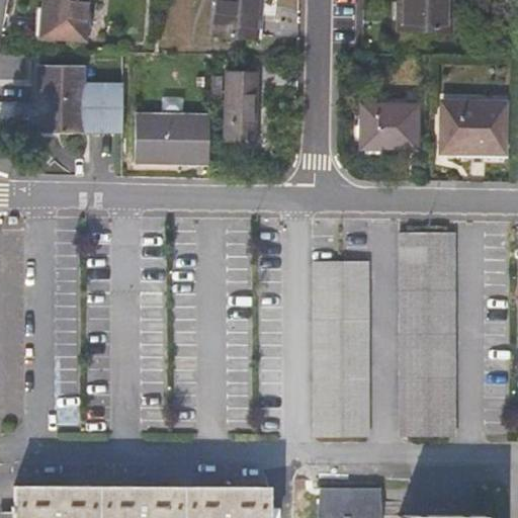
[(86,0),(45,0),(42,36),(85,39),(86,0)]
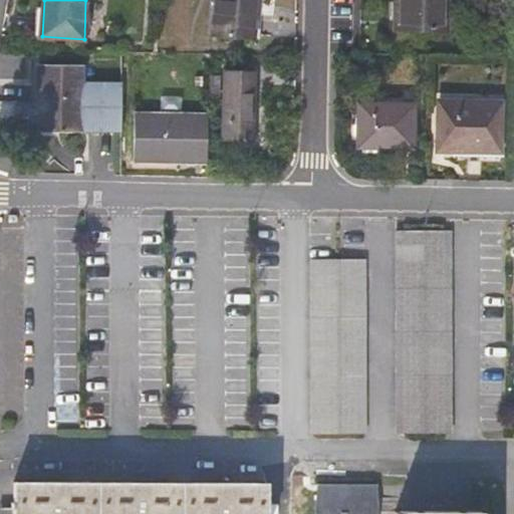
[(254,38),(257,0),(214,0),(212,35),(254,38)]
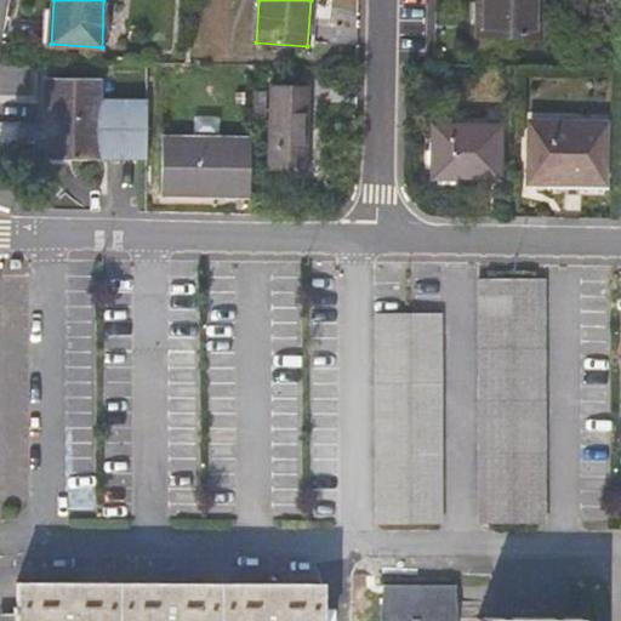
[(540,36),(541,0),(486,0),(486,10),(478,10),(477,35),(540,36)]
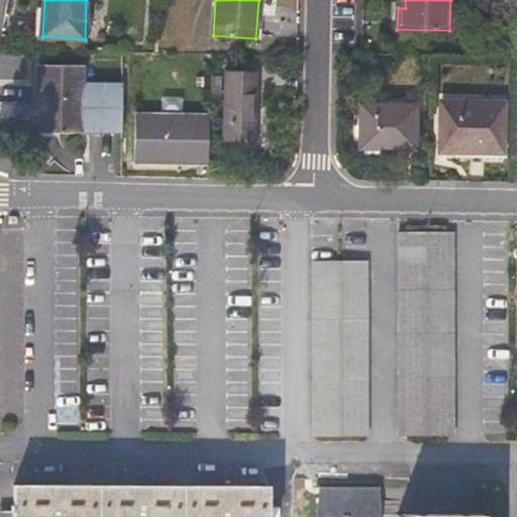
[(405,8),(405,0),(397,0),(398,8),(405,8)]
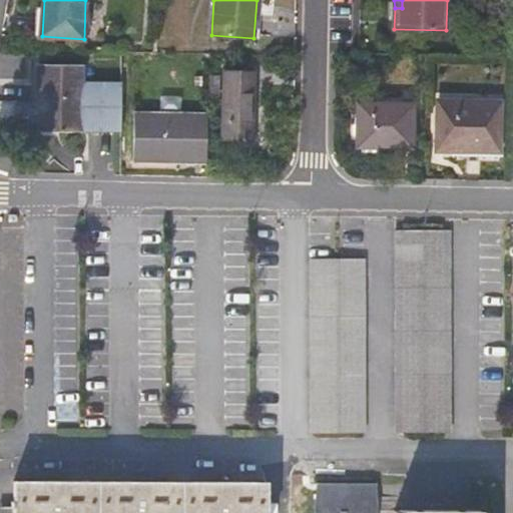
[(84,99),(84,65),(41,65),(41,133),(84,133),(84,115),(92,115),(92,133),(121,133),(123,83),(92,83),(92,99),(84,99)]
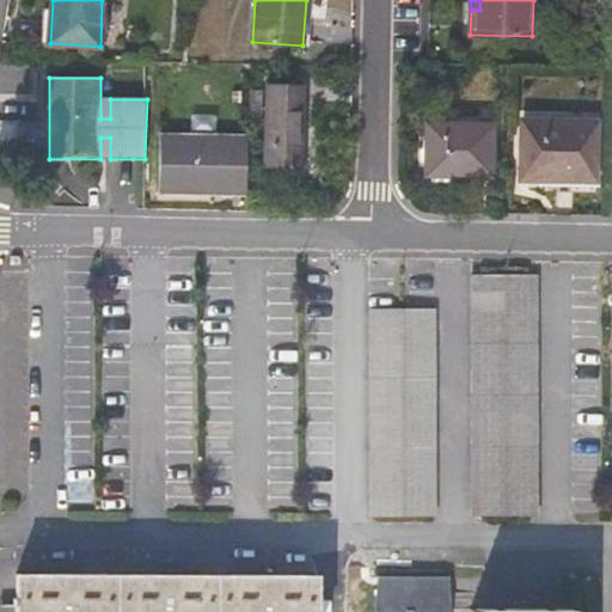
[(301,170),(304,86),(267,84),(264,167),(301,170)]
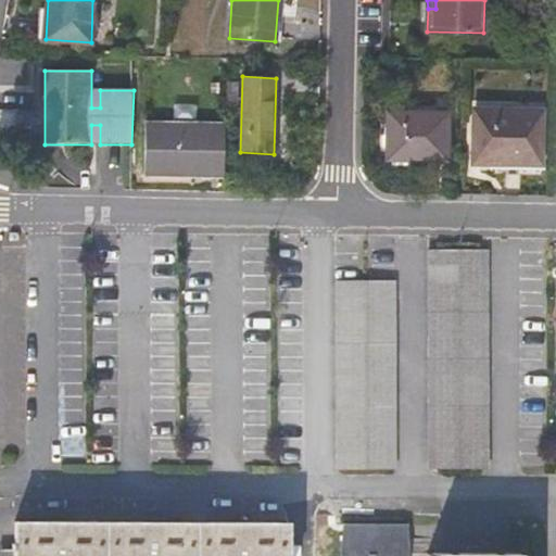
[(236,105),(236,83),(226,83),(226,105),(236,105)]
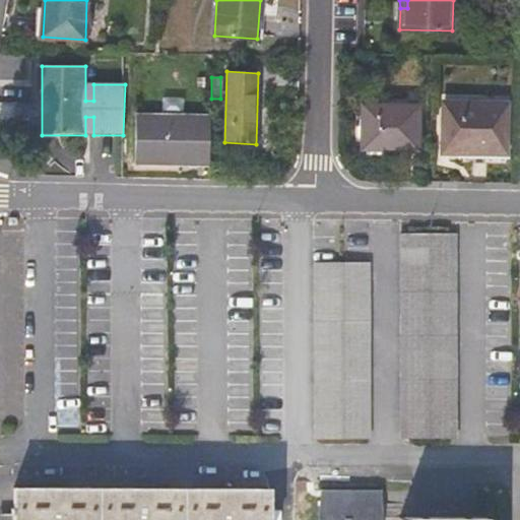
[(506,103),(442,102),(442,152),(505,152),(506,103)]
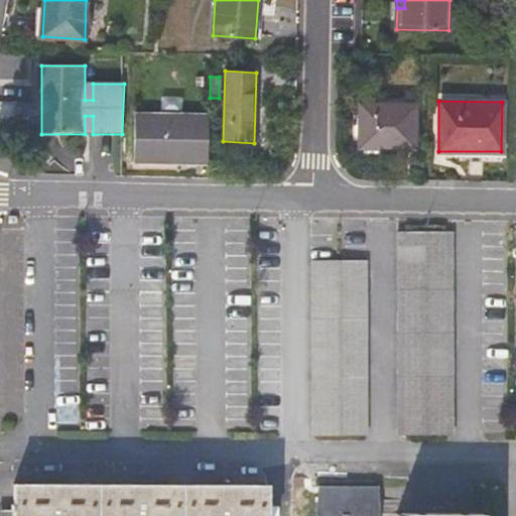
[(415,105),(360,104),(359,147),(414,148),(415,105)]
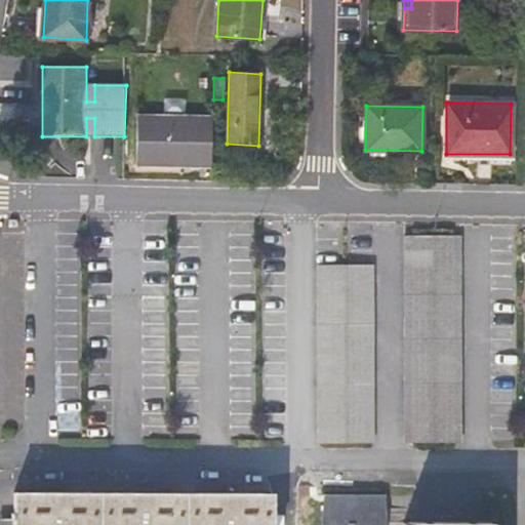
[(212,118),(137,116),(136,165),(183,166),(183,156),(195,156),(195,166),(211,167),(212,118)]
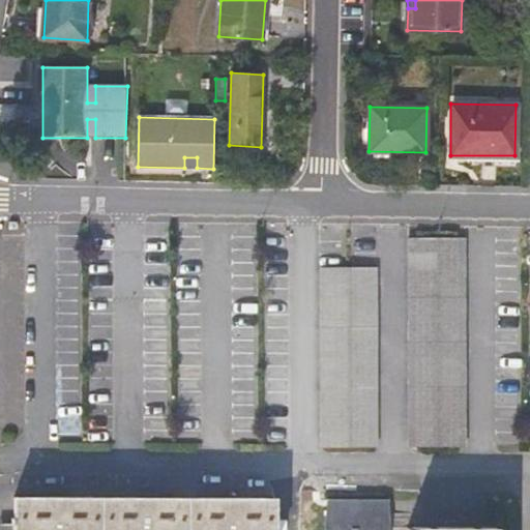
[(197,157),(184,157),(184,168),(197,168),(197,157)]
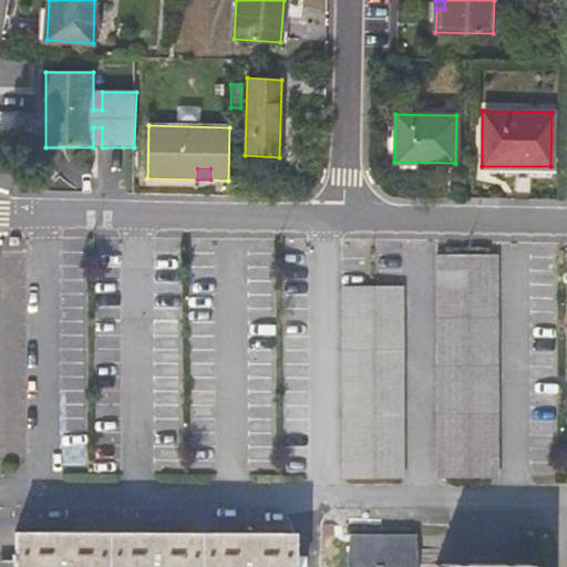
[(497,477),(498,255),(439,255),(437,477),(497,477)]
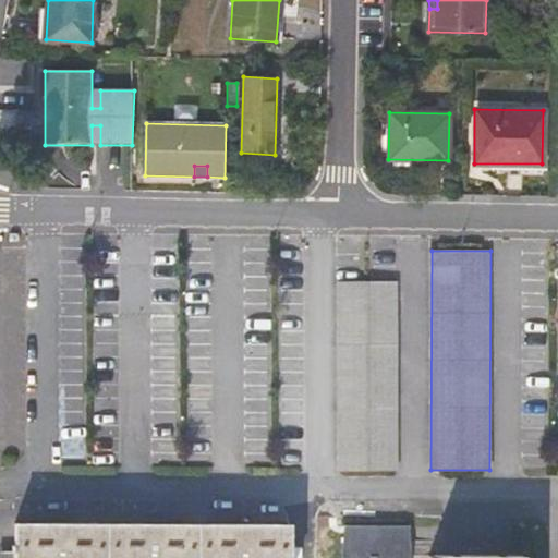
[(339,281),(338,469),(397,469),(397,281),(339,281)]
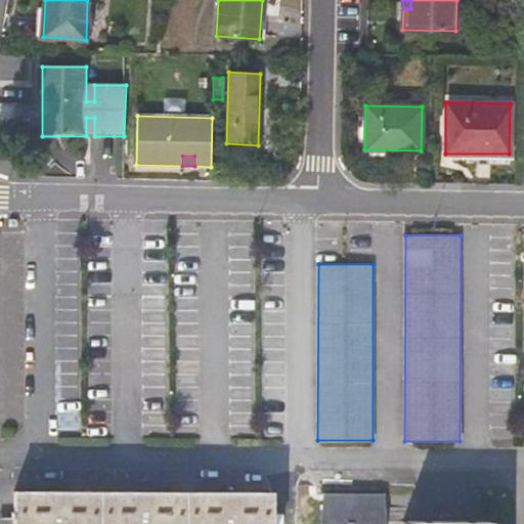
[(269,523),(270,491),(222,491),(146,491),(50,491),(13,491),(12,523),(269,523)]
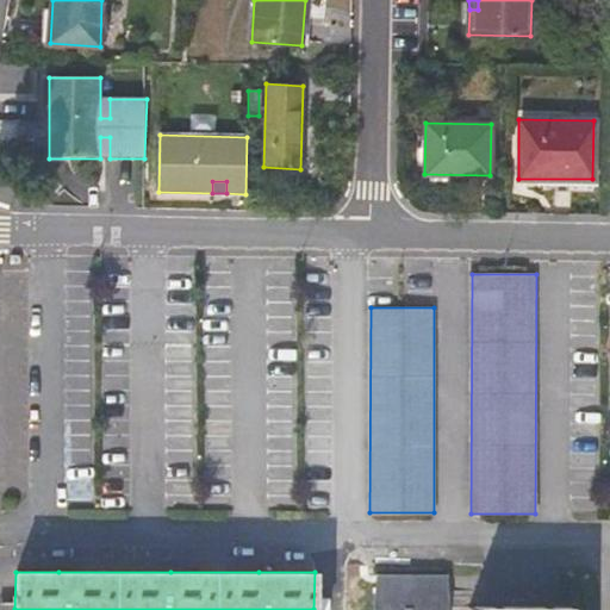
[(446,609),(447,573),(375,573),(375,609),(446,609)]
